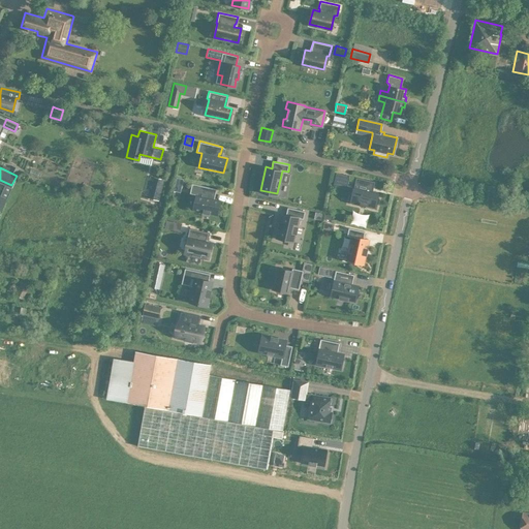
[(154,177),(149,197),(158,200),(163,180),(154,177)]
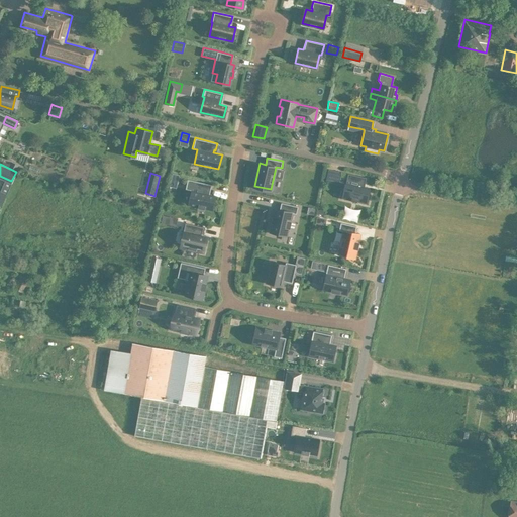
[(172,173),(170,179),(177,181),(179,174),(172,173)]
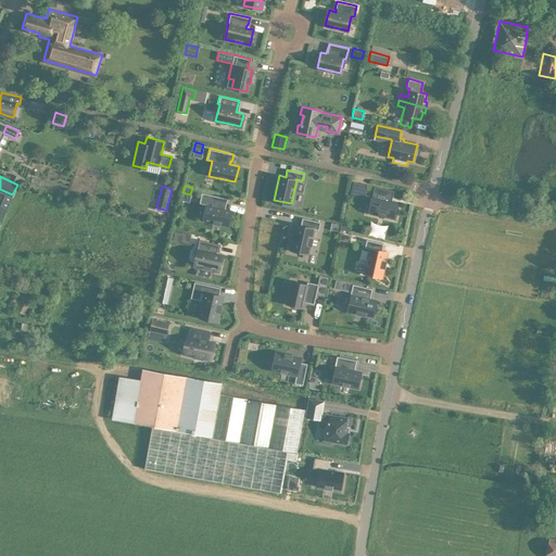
[(390,203),(393,192),(374,188),(367,213),(393,219),(396,204),(390,203)]
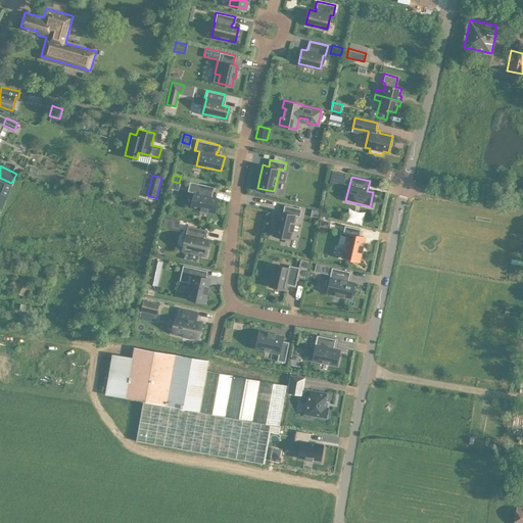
[(206,210),(214,211),(218,197),(209,196),(210,193),(211,193),(214,186),(189,181),(187,191),(193,192),(190,206),(200,208),(199,210),(206,211),(206,210)]
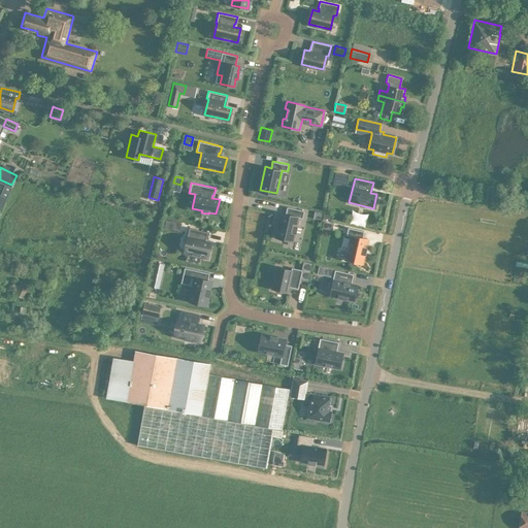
[(281,212),(275,237),(292,240),(297,217),(302,219),(304,209),(289,205),(287,213),(281,212)]
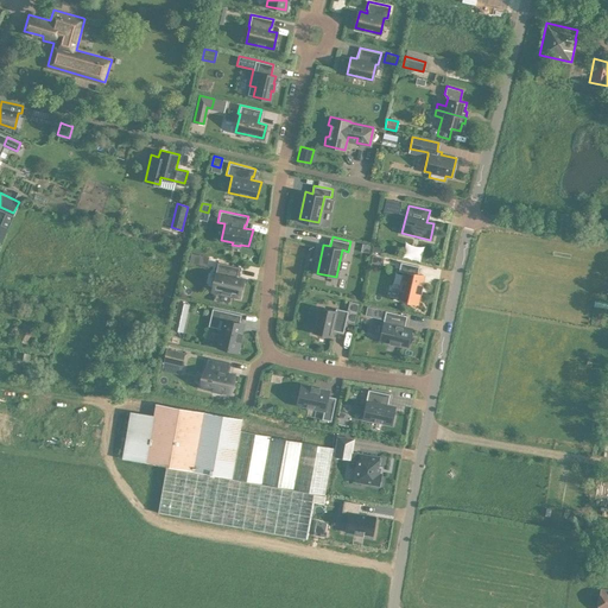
[(208,257),(200,254),(198,263),(207,265),(208,257)]
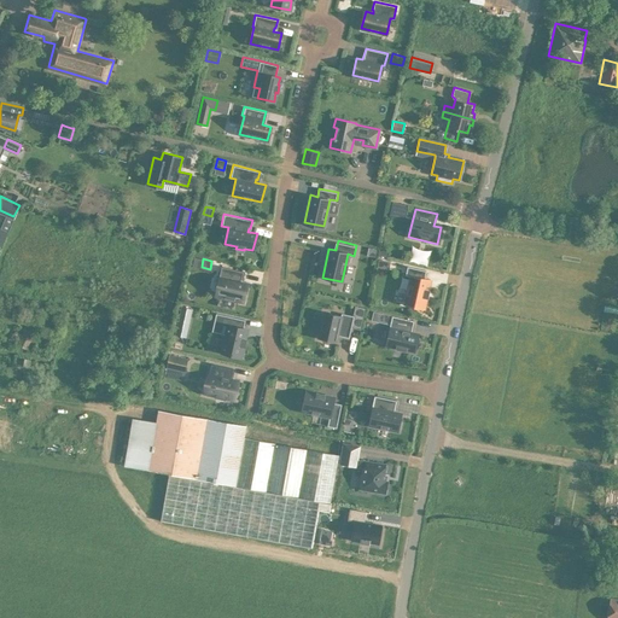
[(390,262),(378,260),(377,267),(389,269),(390,262)]
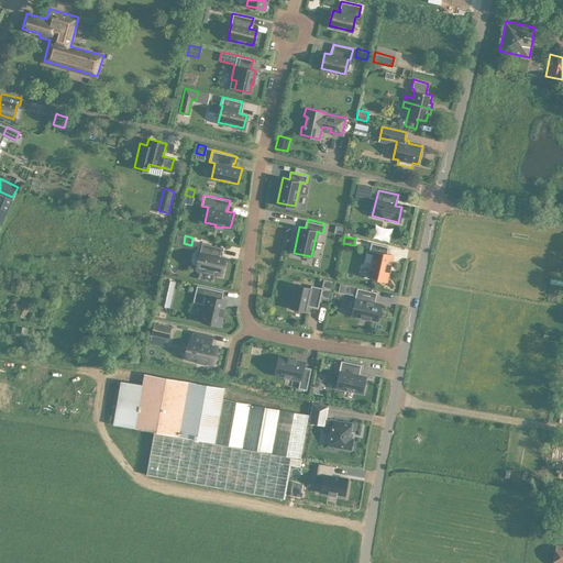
[(199,254),(196,268),(199,269),(198,276),(214,280),(216,273),(222,275),(225,258),(218,257),(218,254),(220,254),(221,246),(201,242),(198,254),(199,254)]
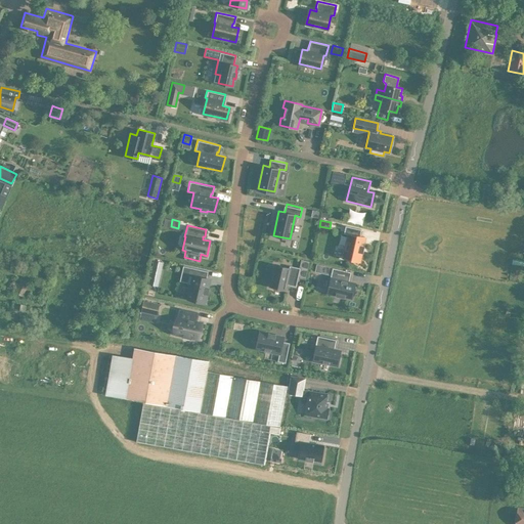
[(361,230),(345,226),(344,233),(349,234),(344,258),(360,261),(365,238),(359,237),(361,230)]
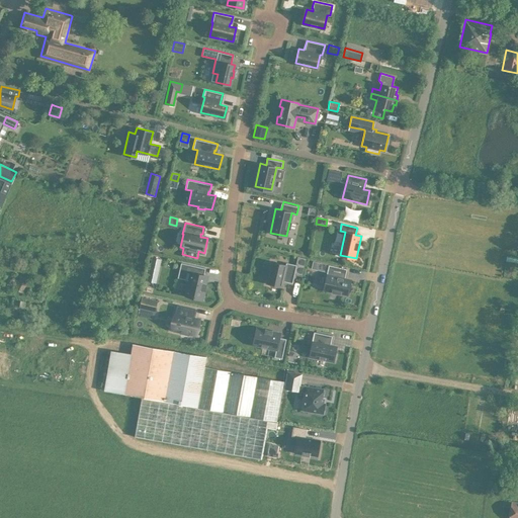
[(154,282),(160,258),(152,257),(147,280),(154,282)]
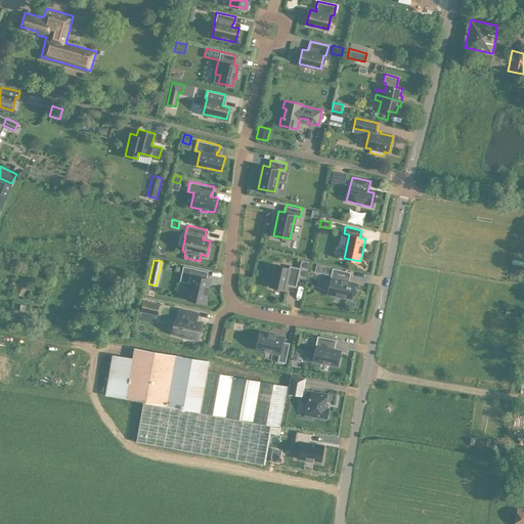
[(274,264),(270,285),(285,288),(286,284),(296,287),(300,267),(290,265),(289,268),(274,264)]
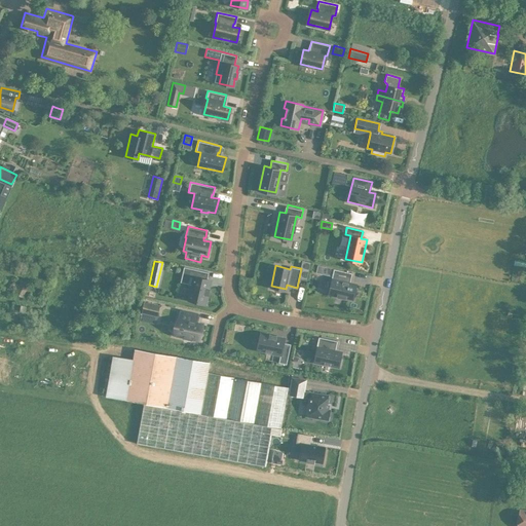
[(182,274),(181,283),(191,285),(188,300),(204,303),(207,294),(208,295),(209,288),(208,288),(210,279),(207,278),(209,271),(183,266),(182,273),(182,274)]
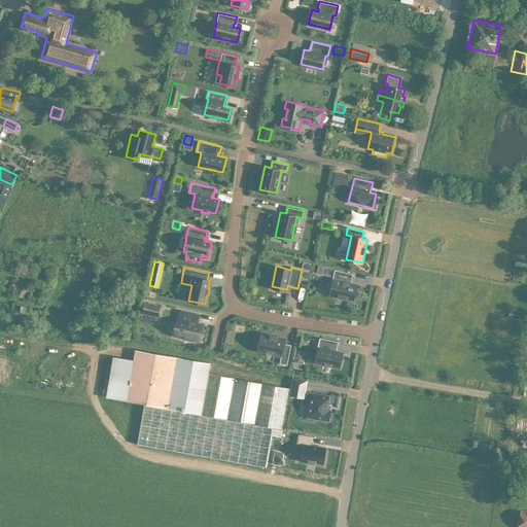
[(354,286),(356,276),(338,271),(335,282),(331,295),(356,302),(360,287),(354,286)]
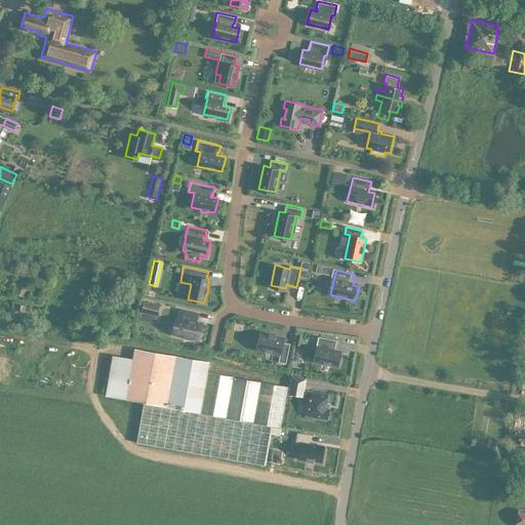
[(13,292),(23,296),(28,284),(18,281),(13,292)]
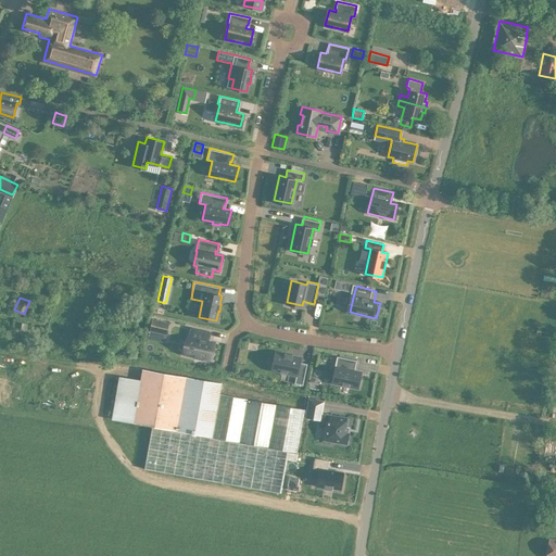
[(166,333),(168,324),(151,319),(149,329),(166,333)]
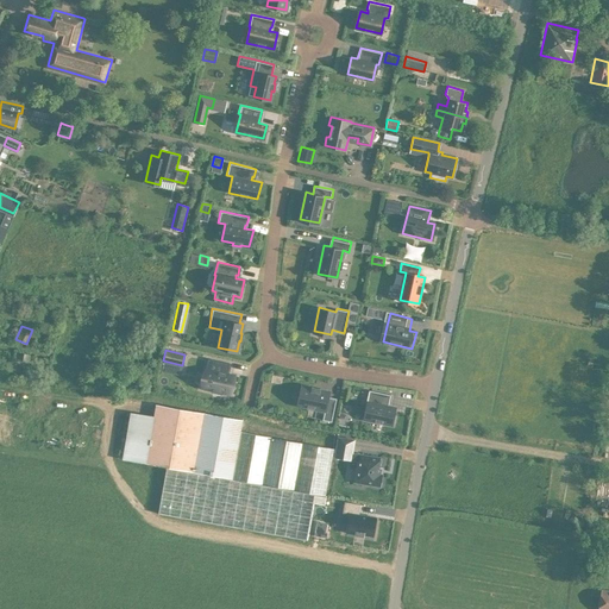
[(30,355),(24,353),(22,362),(14,360),(13,364),(27,368),(30,355)]
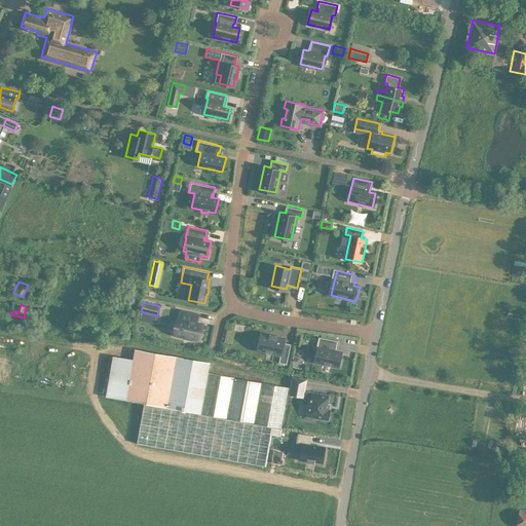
[(195,340),(198,327),(193,325),(194,316),(175,311),(173,322),(175,322),(172,335),(195,340)]
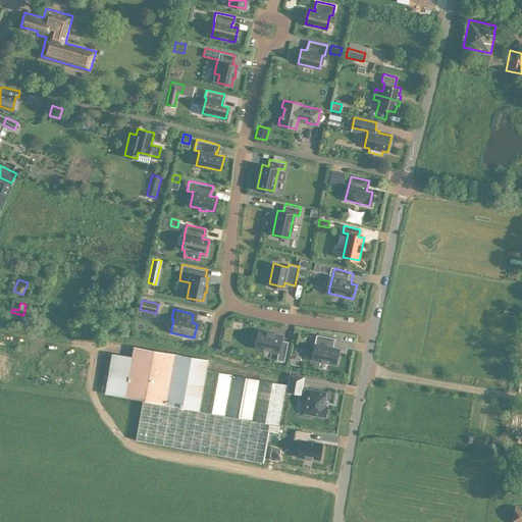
[(267,331),(267,332),(258,330),(254,347),(277,352),(276,359),(283,361),(288,341),(281,340),(281,335),(273,333),(273,332),(267,331)]
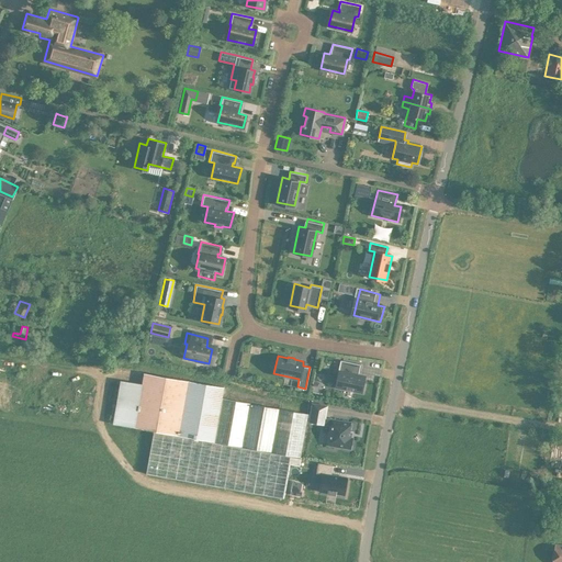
[(357,374),(357,371),(359,371),(360,363),(340,359),(338,371),(335,385),(361,391),(364,375),(357,374)]
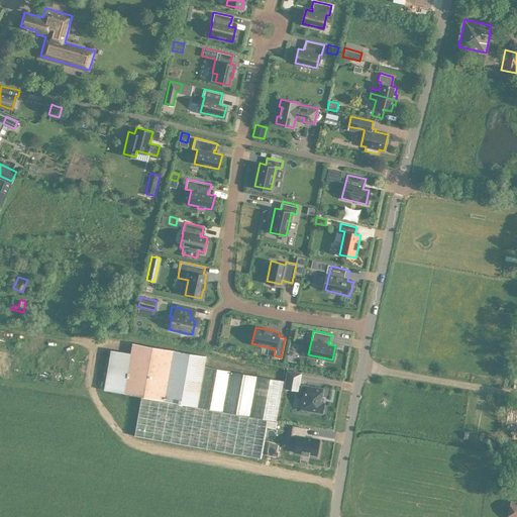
[(126,393),(139,396),(164,400),(173,349),(130,342),(122,393),(126,393)]
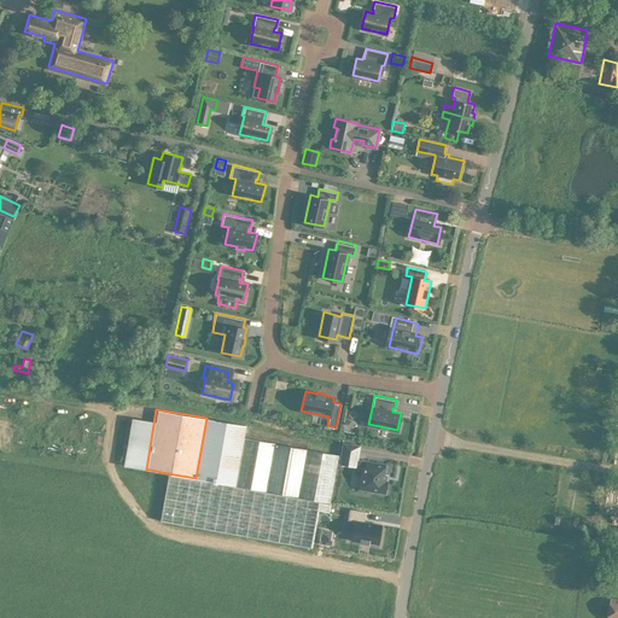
[(226,483),(235,485),(244,437),(246,425),(207,418),(196,478),(226,483)]
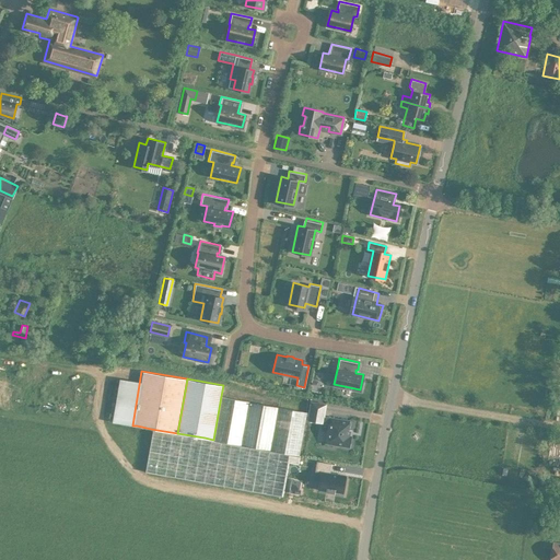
[(213,440),(299,455),(307,411),(221,396),(213,440)]
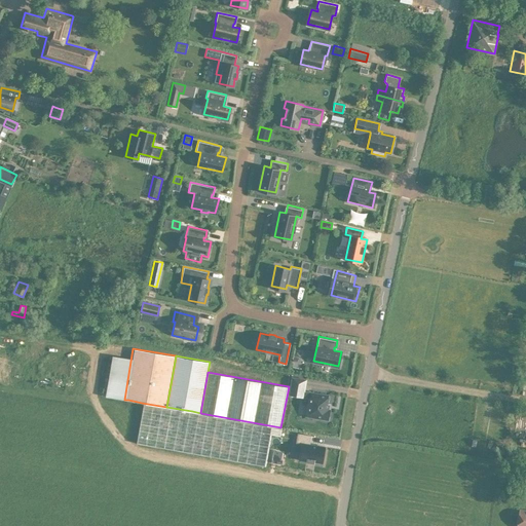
[(299,396),(308,398),(305,416),(328,419),(330,409),(328,409),(329,403),(327,403),(329,395),(309,391),(304,390),(306,379),(292,377),(290,388),(300,390),(299,396)]
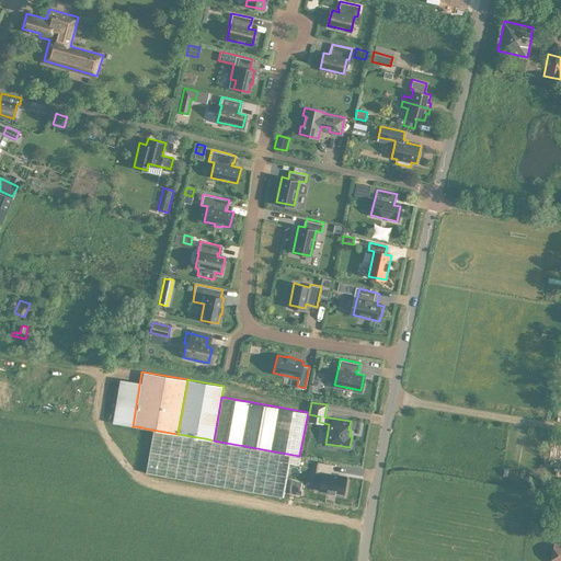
[(298,465),(299,456),(214,441),(178,434),(151,430),(144,472),(282,496),(287,462),(298,465)]
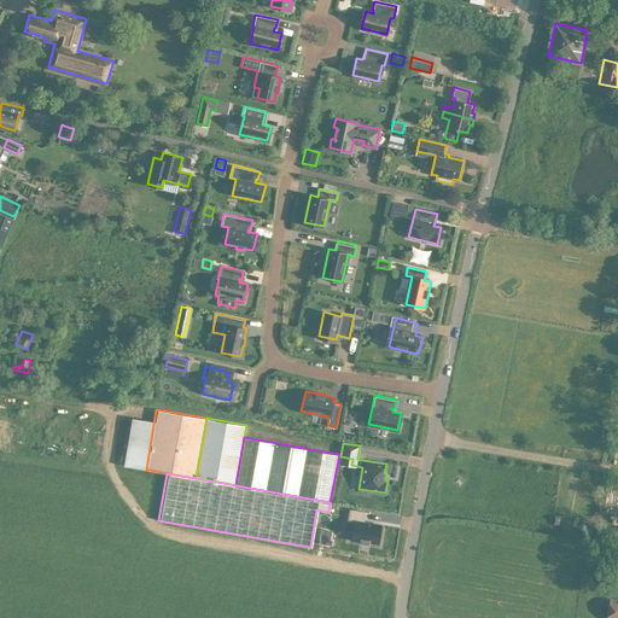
[(350,508),(348,519),(354,520),(350,538),(360,541),(360,542),(368,543),(369,542),(378,543),(382,524),(363,522),(365,511),(350,508)]
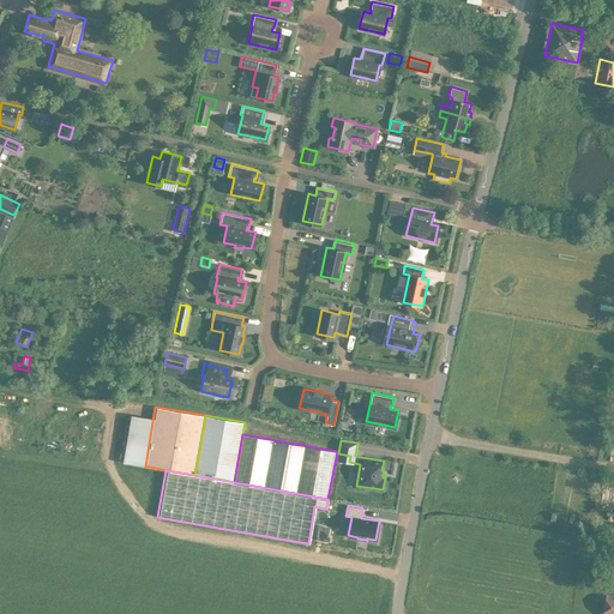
[(329,537),(326,537),(329,527),(319,525),(317,540),(329,541),(329,537)]
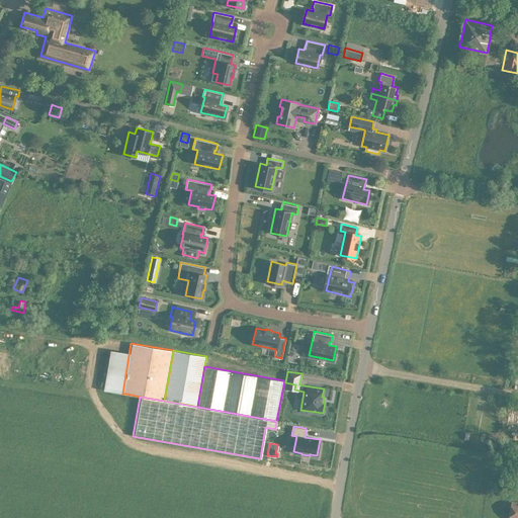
[(509,517),(517,517),(517,502),(512,501),(509,517)]
